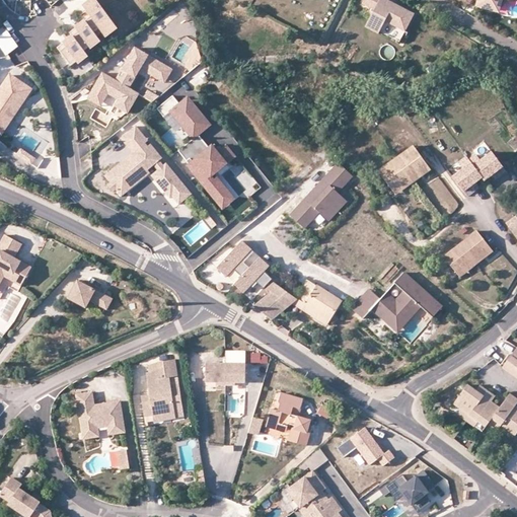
[(116,24),(96,0),(86,7),(89,12),(82,17),(87,23),(98,38),(108,30),(116,24)]
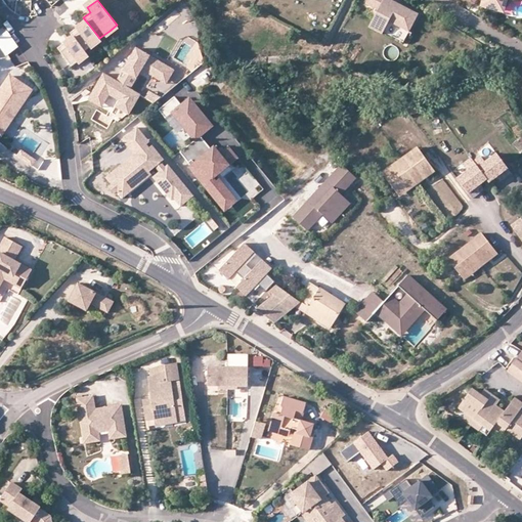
[(388,19),(407,30),(417,11),(396,1),(395,3),(391,0),(364,0),(364,1),(370,4),(377,8),(373,14),(367,25),(381,32),(382,30),(388,19)]
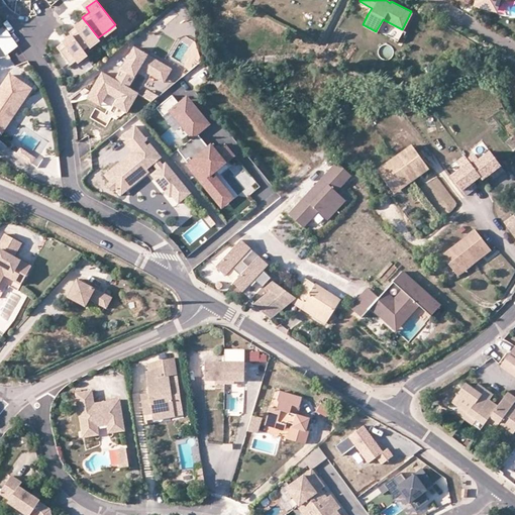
[(475,0),(475,1),(477,5),(492,9),(496,6),(497,0),(475,0)]
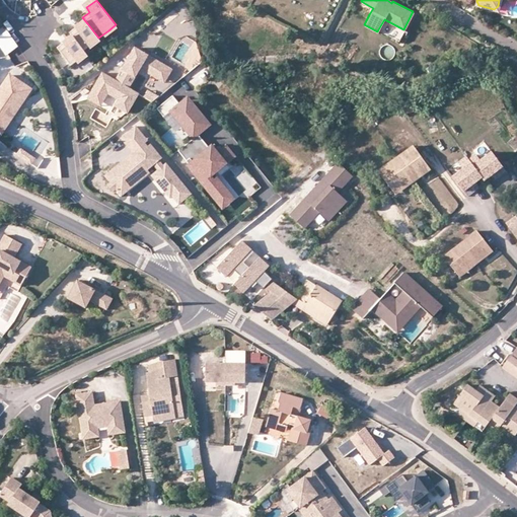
[(403,29),(384,19),(378,29),(398,40),(403,29)]
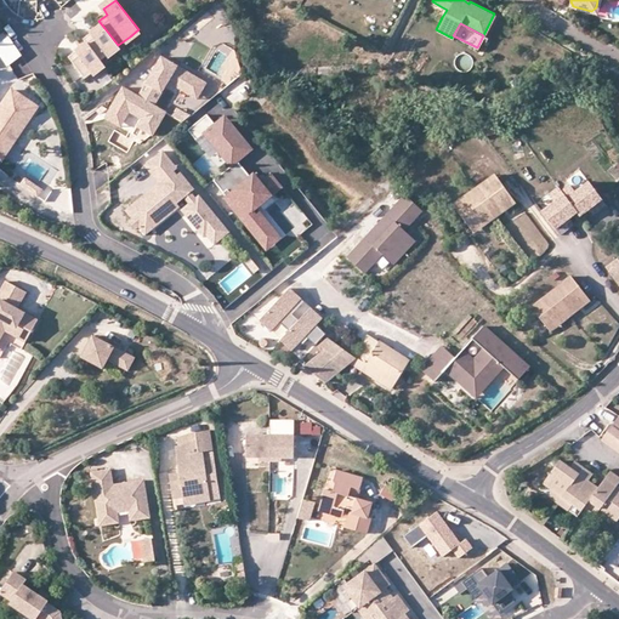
[(118,45),(104,28),(86,41),(89,46),(103,64),(112,57),(113,60),(123,52),(118,45)]
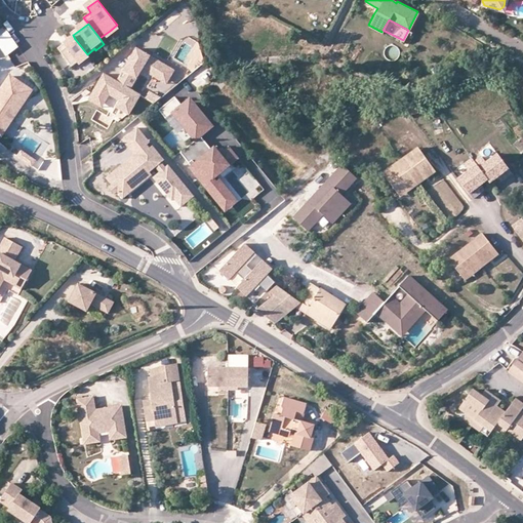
[(110,31),(113,36),(120,30),(117,25),(110,31)]
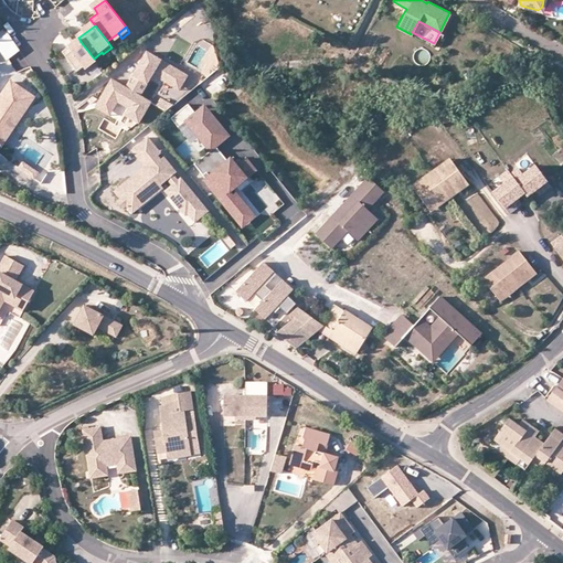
[(7,32),(0,38),(0,49),(7,57),(19,50),(7,32)]
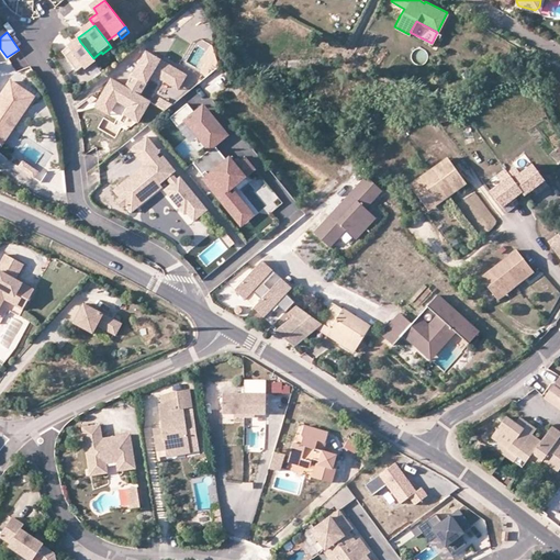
[(93,58),(80,42),(65,54),(80,75),(88,68),(89,70),(98,64),(93,58)]
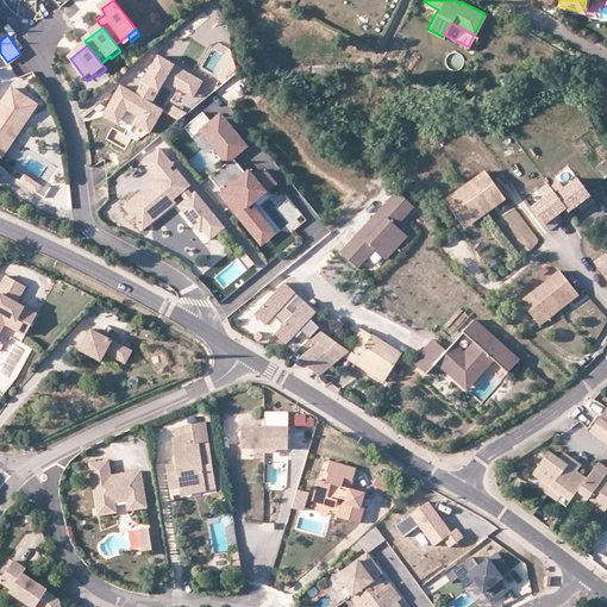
[(182,91),(192,75),(158,55),(136,94),(123,87),(119,93),(117,92),(107,108),(123,118),(127,110),(139,117),(142,118),(138,125),(150,132),(163,110),(151,104),(164,80),(182,91)]
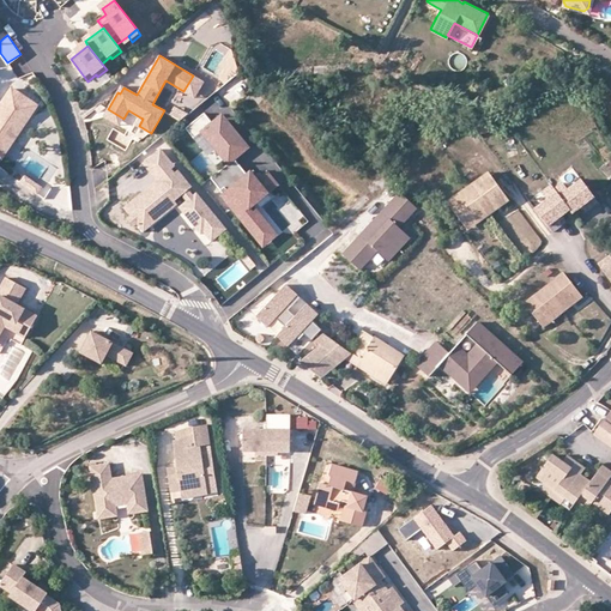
[(204,82),(193,76),(183,91),(194,97),(204,82)]
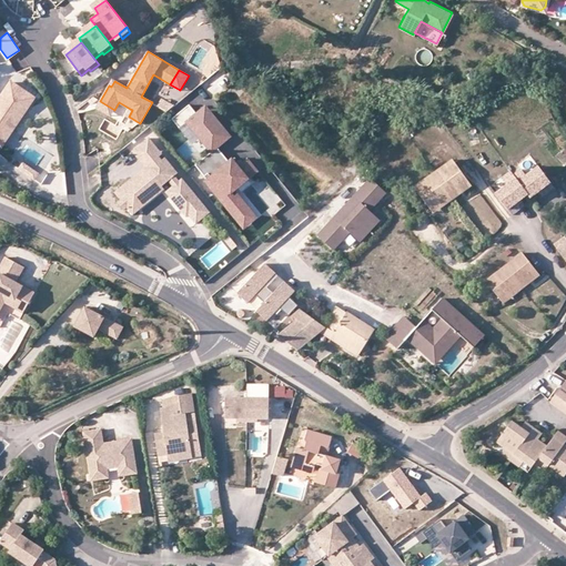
[(23,90),(12,81),(0,97),(0,144),(28,107),(17,98),(23,90)]
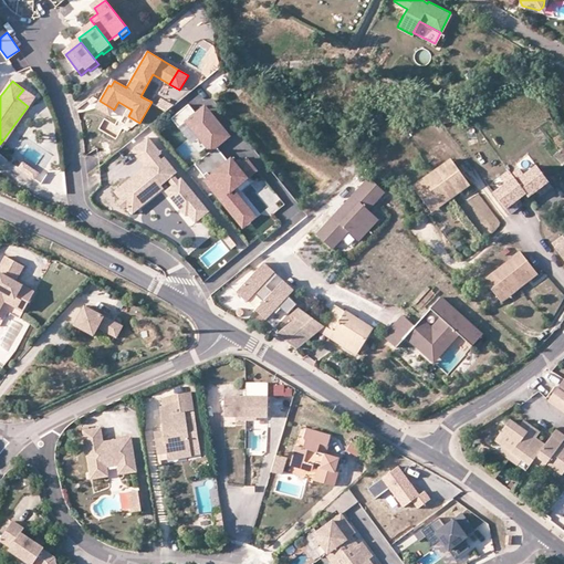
[(34,97),(23,90),(17,97),(28,106),(34,97)]
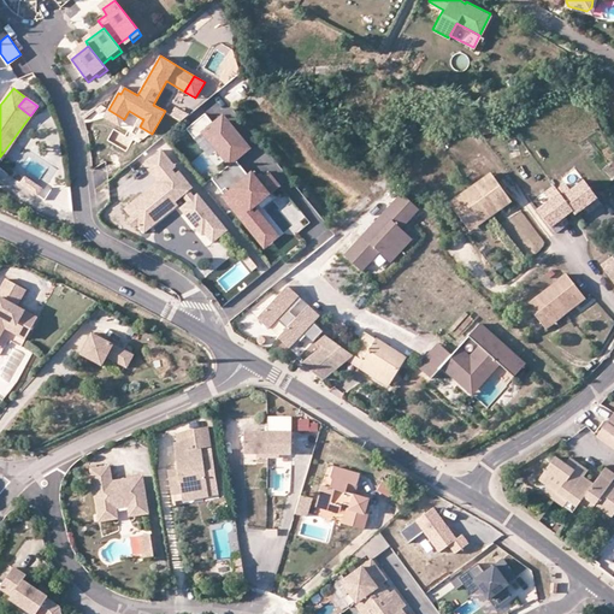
[(119,125),(124,119),(108,110),(104,117),(119,125)]
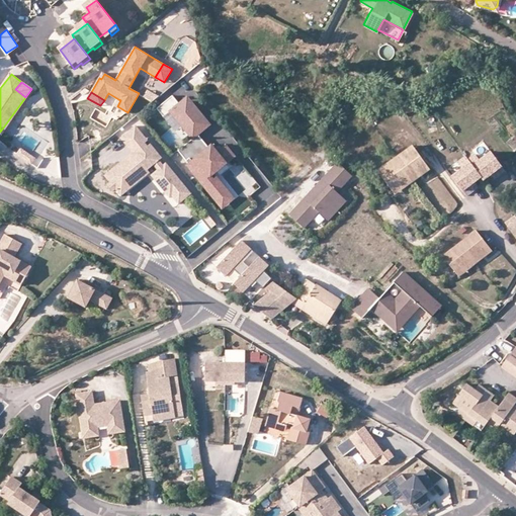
[(171,95),(156,108),(164,117),(170,111),(192,139),(178,151),(193,169),(192,170),(213,195),(224,186),(216,176),(213,178),(210,174),(216,169),(225,162),(227,160),(226,159),(233,153),(225,144),(219,149),(217,151),(210,144),(207,146),(196,133),(208,122),(188,99),(180,106),(179,104),(171,95)]
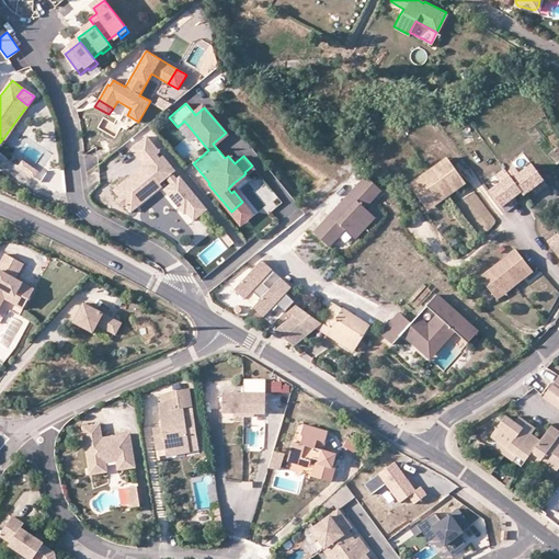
[(195,115),(204,107),(203,105),(194,113),(195,115)]
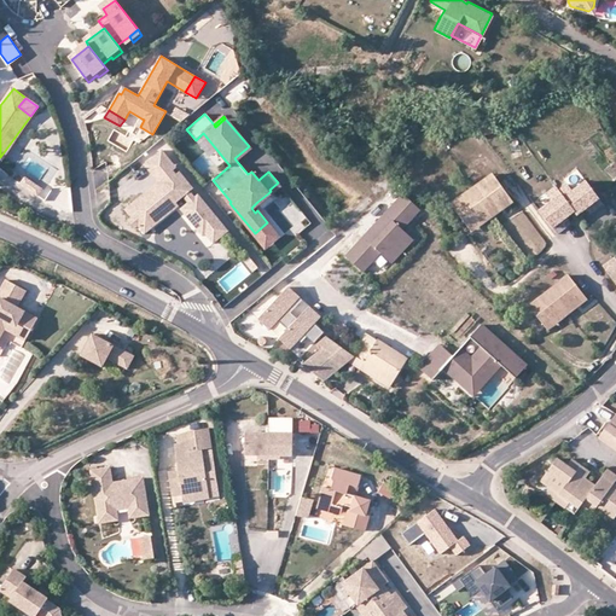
[(510,158),(519,157),(517,139),(506,140),(510,158)]
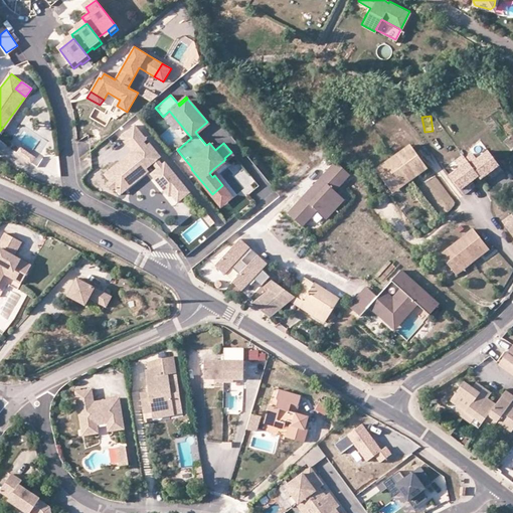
[(150,142),(137,127),(123,140),(132,150),(135,147),(138,151),(135,154),(109,175),(115,182),(110,186),(116,192),(118,190),(146,167),(149,171),(156,166),(160,171),(153,176),(172,198),(174,196),(181,204),(193,194),(168,164),(165,166),(161,161),(164,159),(152,145),(149,148),(147,144),(150,142)]
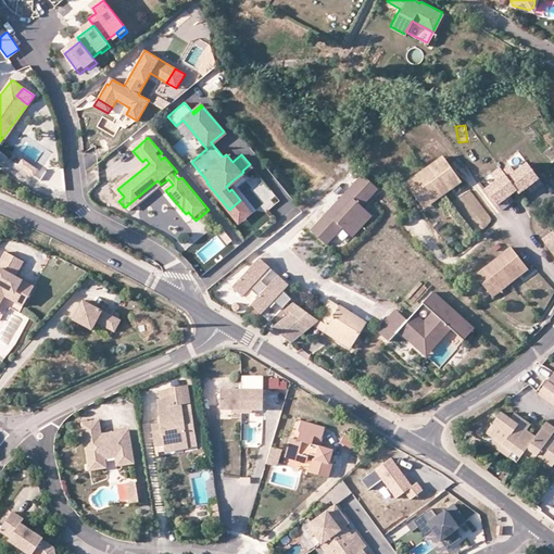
[(181,137),(172,143),(178,153),(188,147),(181,137)]
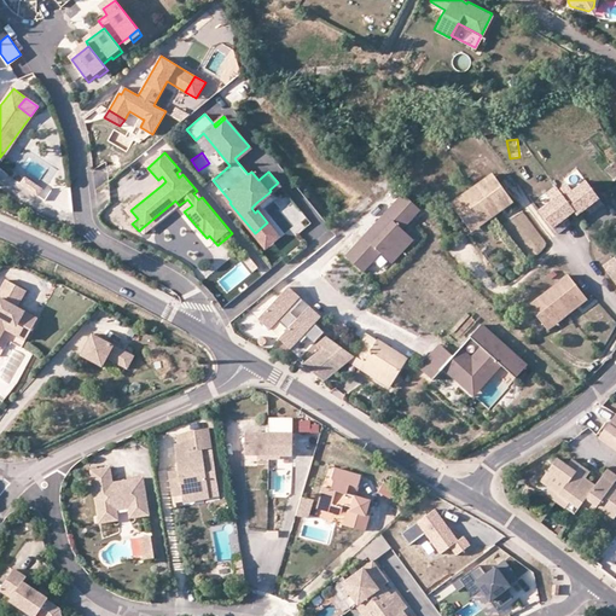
[(261,178),(254,169),(251,172),(259,180),(261,178)]
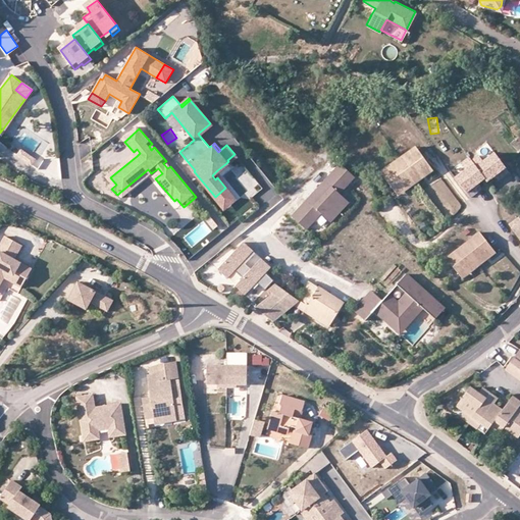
[(35,157),(20,148),(16,154),(31,163),(35,157)]
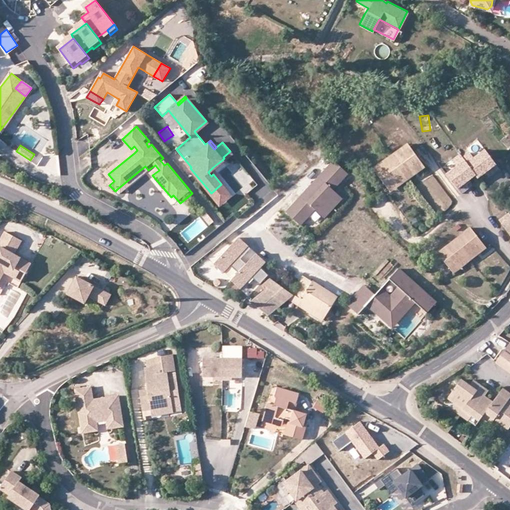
[(408,145),(391,158),(407,179),(414,174),(410,169),(420,162),(408,145)]
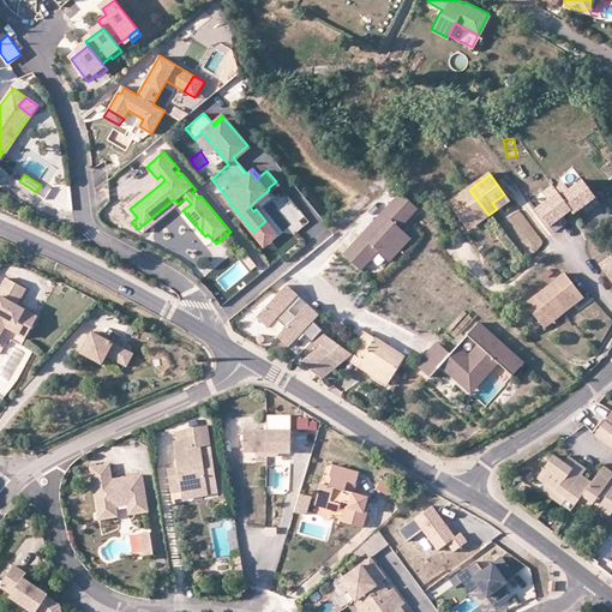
[(576,215),(598,199),(585,181),(571,191),(565,184),(557,191),(555,187),(546,193),(552,201),(538,210),(551,228),(573,211),(576,215)]
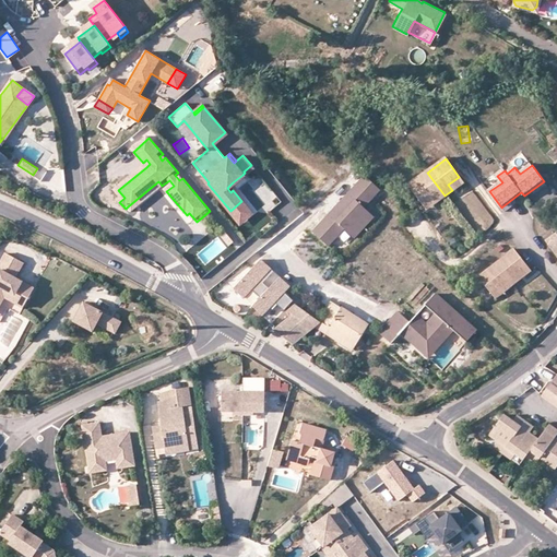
[(445,196),(427,173),(410,186),(423,204),(433,197),(437,202),(445,196)]
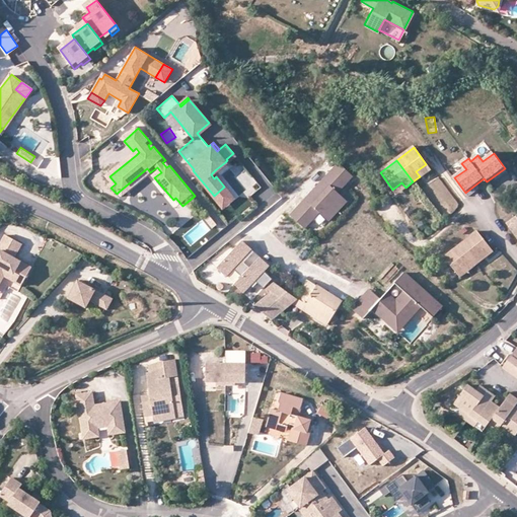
[(228,165),(225,162),(216,169),(219,173),(228,165)]
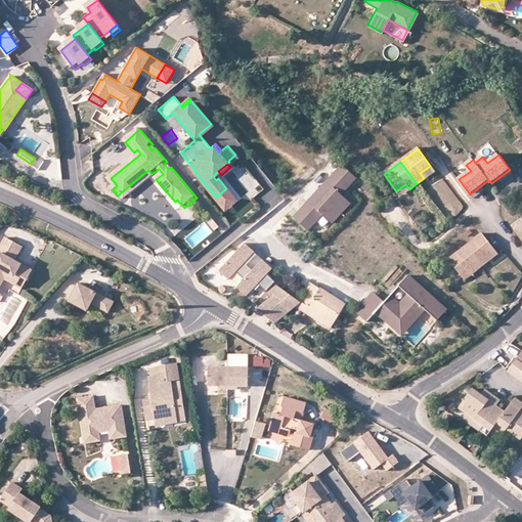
[(333,192),(327,200),(341,212),(350,203),(340,193),(355,177),(341,164),(322,183),(333,192)]
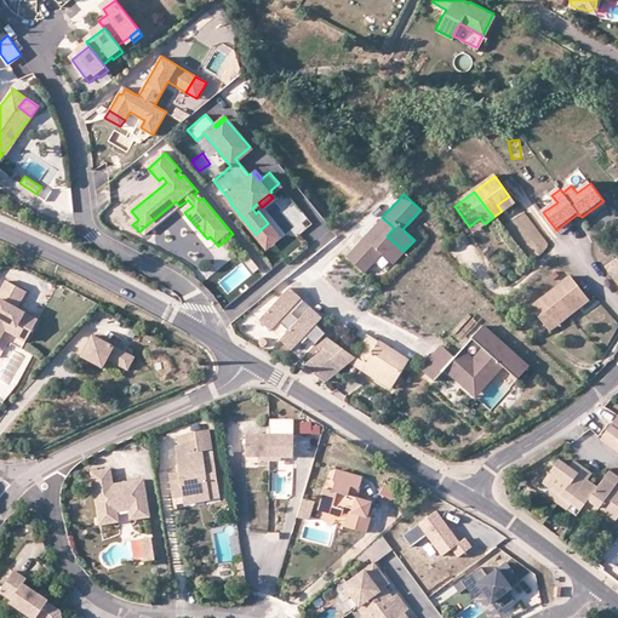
[(514,202),(509,196),(497,205),(502,211),(514,202)]
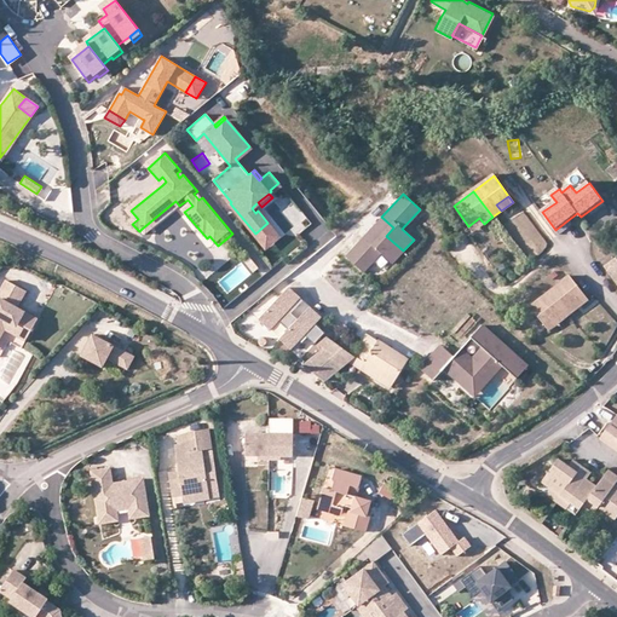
[(183,209),(176,201),(142,229),(149,237),(183,209)]
